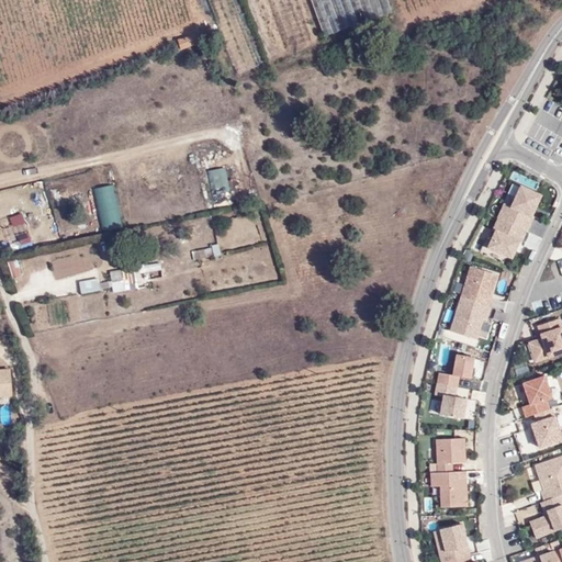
[(310,0),(324,36),(391,12),(386,0),(310,0)]
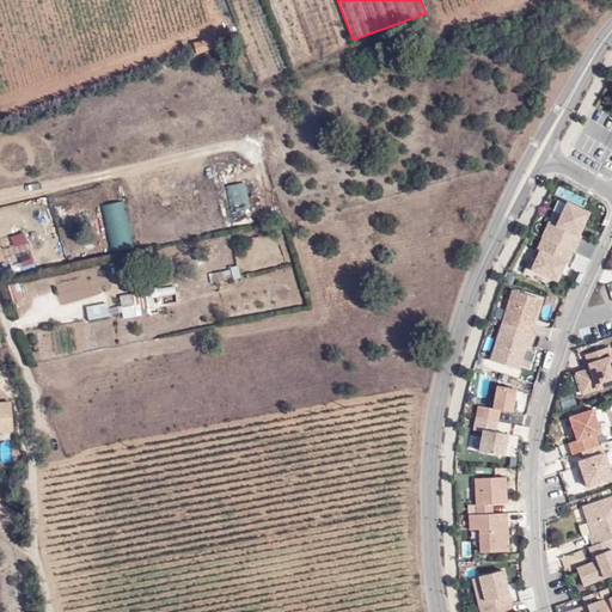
[(197,54),(227,43),(224,34),(195,44),(197,54)]
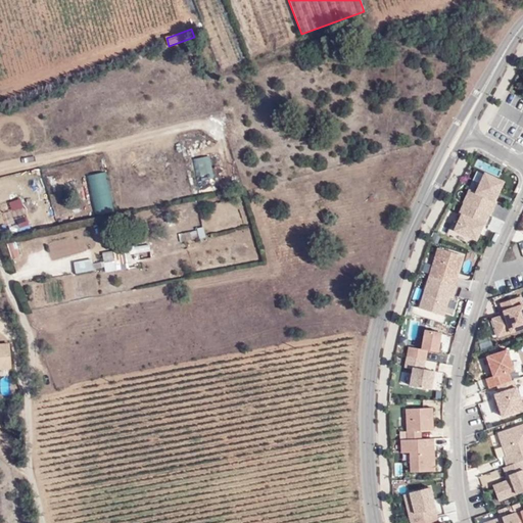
[(211,184),(209,156),(192,157),(193,185),(211,184)]
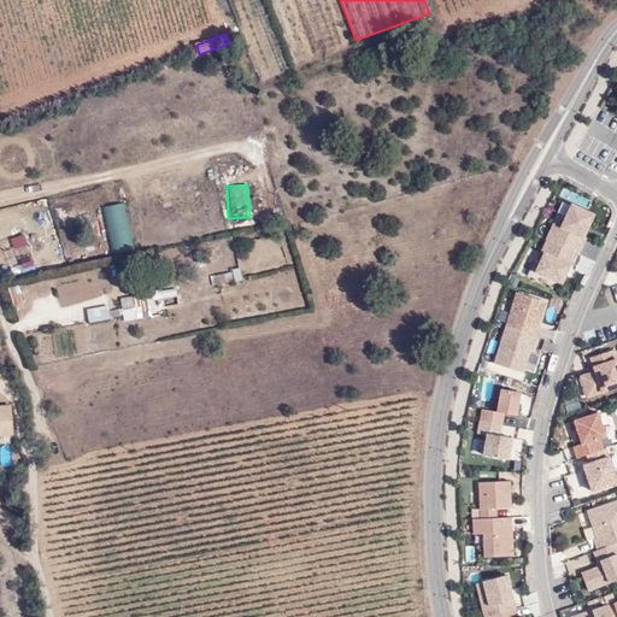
[(593,212),(571,201),(560,225),(582,235),(593,212)]
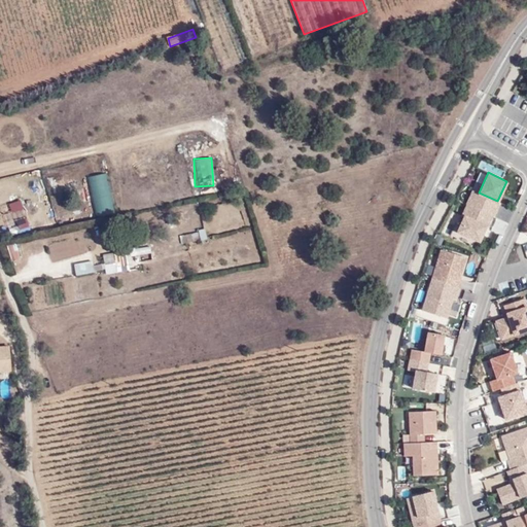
[(86,176),(93,216),(111,213),(106,173),(86,176)]
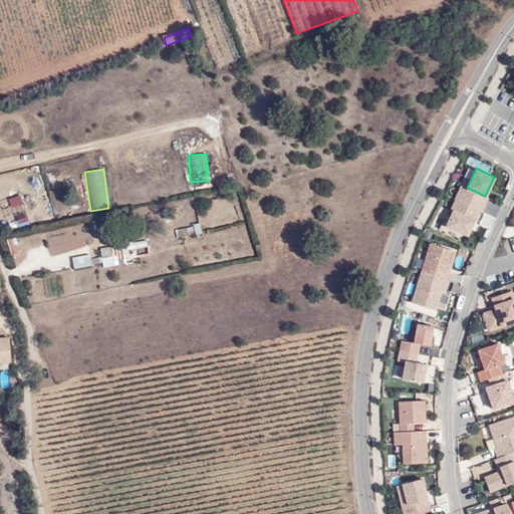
[(485,196),(467,188),(461,185),(451,209),(475,218),(478,220),(488,198),(485,196)]
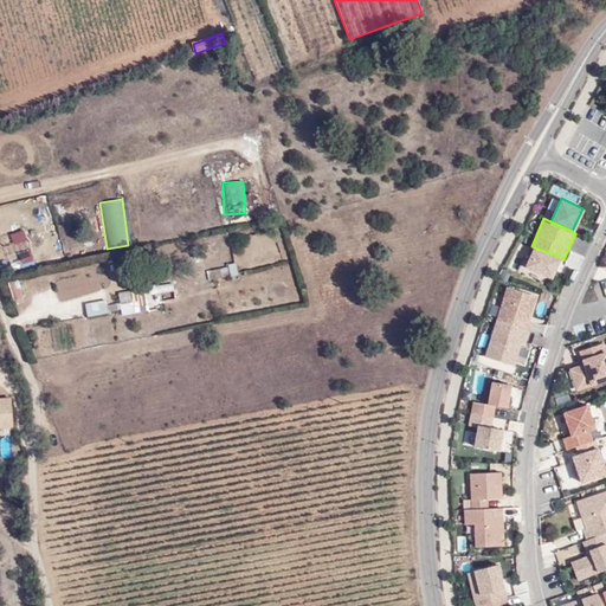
[(560,257),(532,246),(526,265),(550,278),(560,257)]
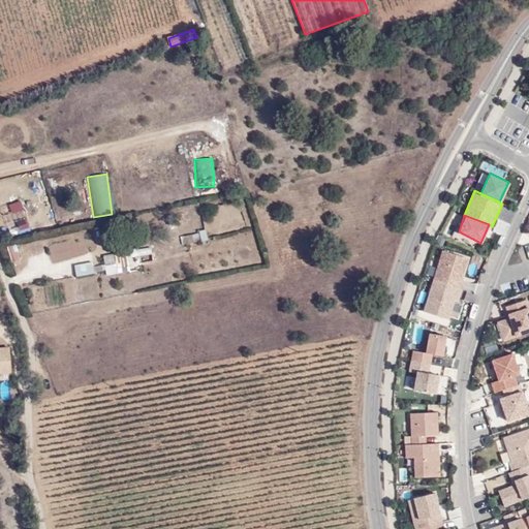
[(184,229),(185,241),(207,240),(207,228),(184,229)]
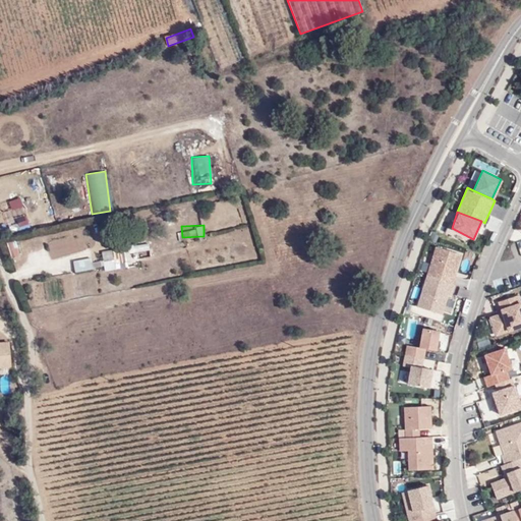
[(50,236),(60,258),(80,250),(71,228),(50,236)]
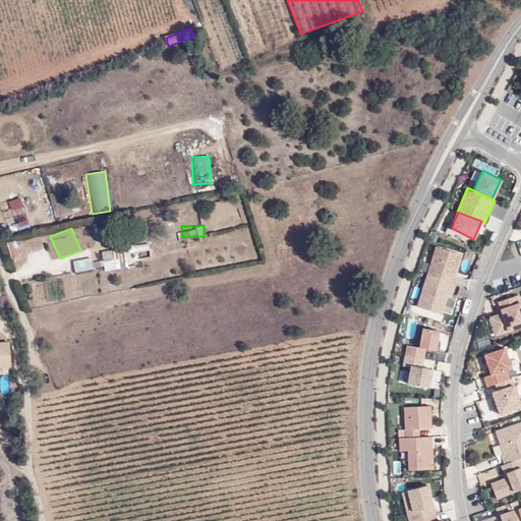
[(18,240),(9,240),(9,255),(19,255),(18,240)]
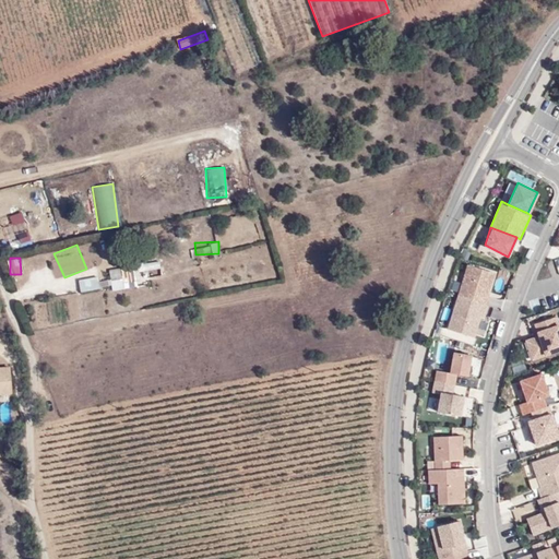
[(134,263),(135,272),(161,268),(158,260),(134,263)]
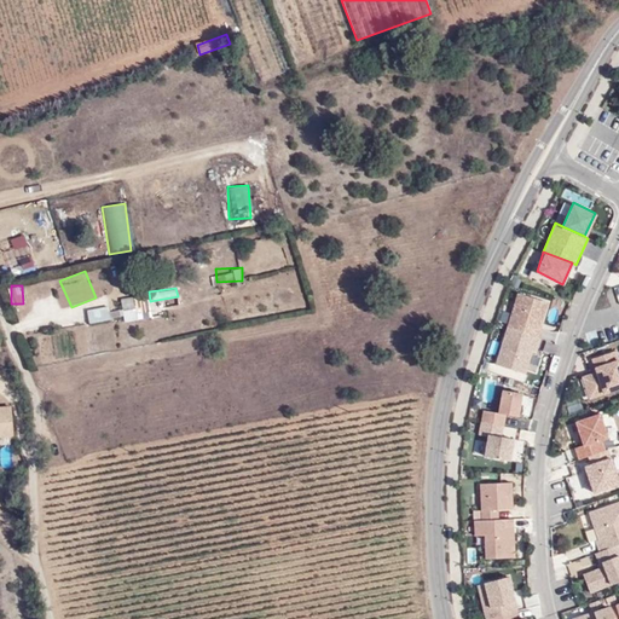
[(547,301),(516,290),(496,363),(524,372),(530,351),(536,353),(541,339),(537,339),(547,301)]
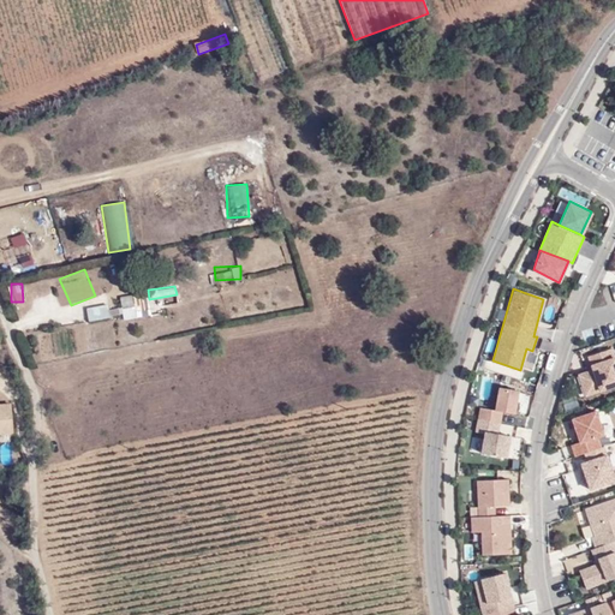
[(144,294),(119,297),(121,318),(135,317),(135,309),(145,308),(144,294)]
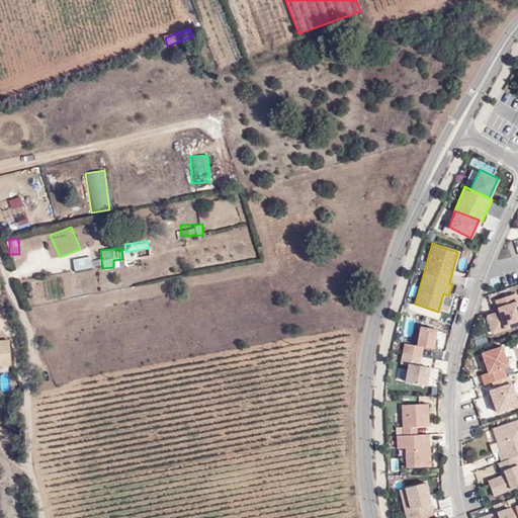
[(76,270),(92,266),(89,255),(73,260),(76,270)]
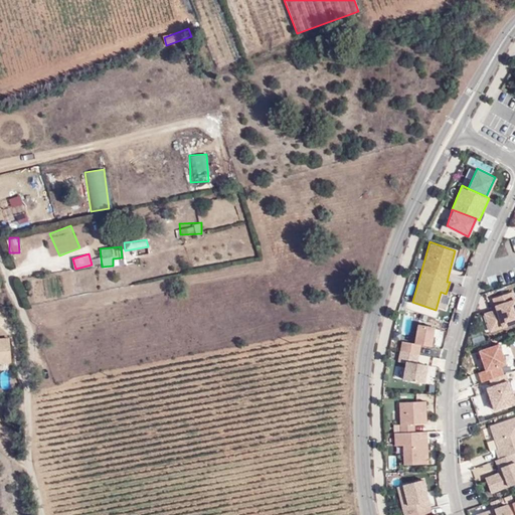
[(494,309),(483,313),(490,331),(514,323),(514,300),(512,291),(490,298),(494,309)]
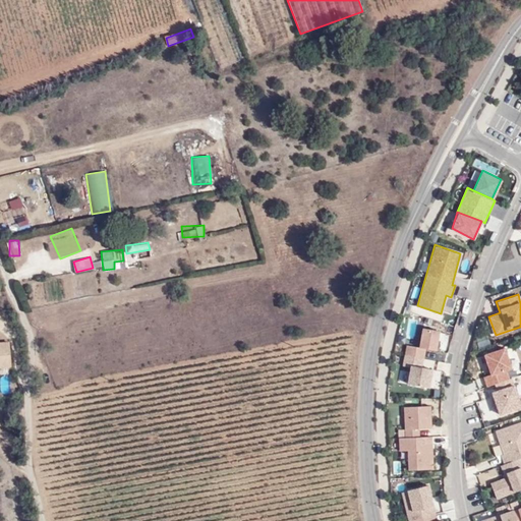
[(439,330),(422,327),(418,345),(425,347),(435,349),(439,330)]
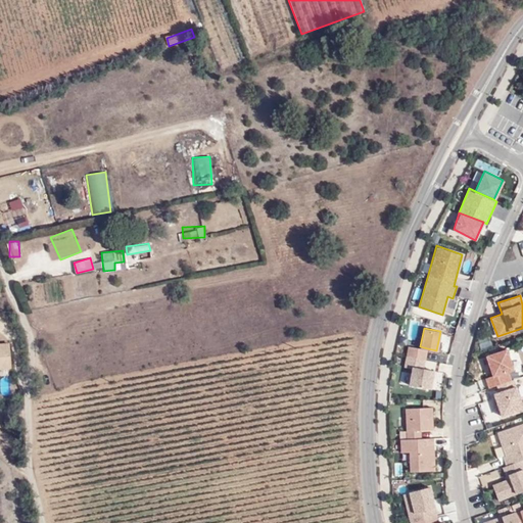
[(0,368),(9,368),(7,344),(0,344),(0,368)]
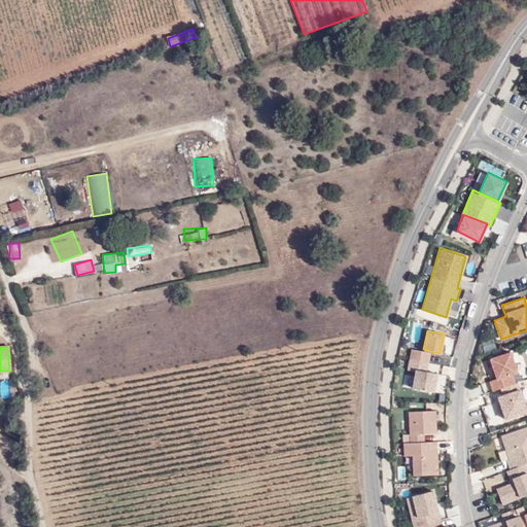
[(423,349),(412,348),(407,370),(414,371),(414,367),(426,371),(430,351),(423,349)]
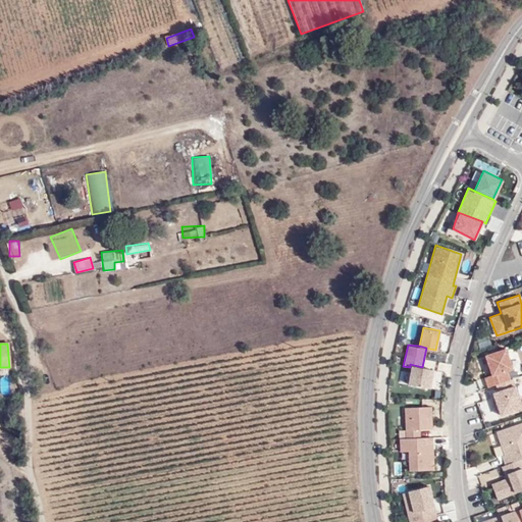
[(483,353),(490,374),(507,370),(512,368),(505,347),(483,353)]
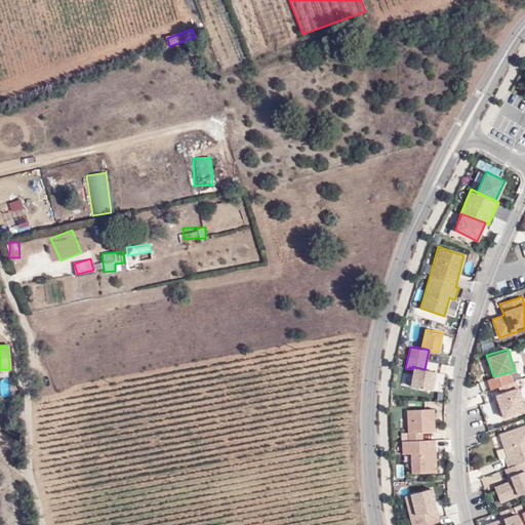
[(486,360),(480,362),(486,376),(492,374),(486,360)]
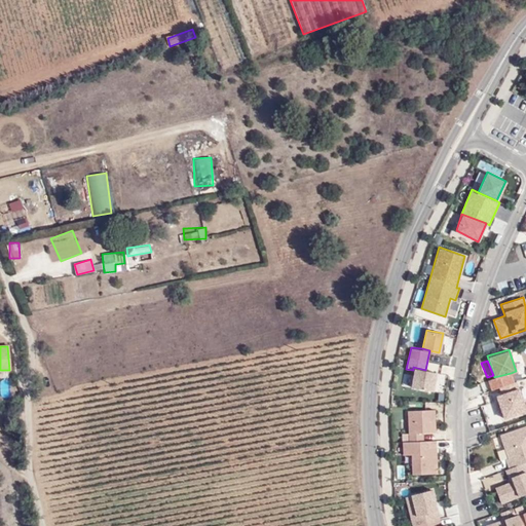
[(413,367),(413,370),(410,385),(431,390),(436,372),(425,370),(413,367)]
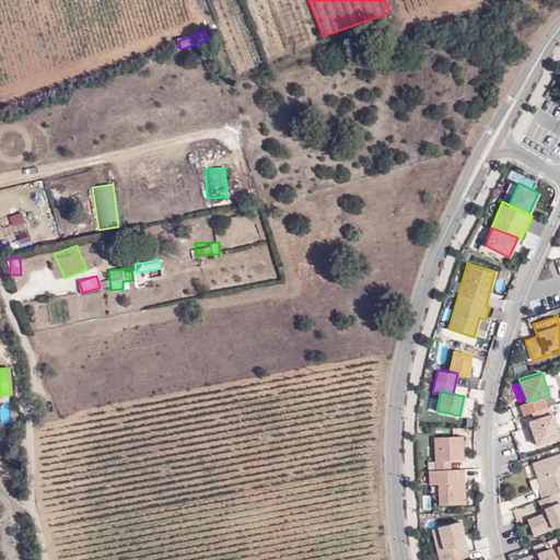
[(526,401),(518,404),(523,416),(525,415),(547,408),(544,397),(526,401)]
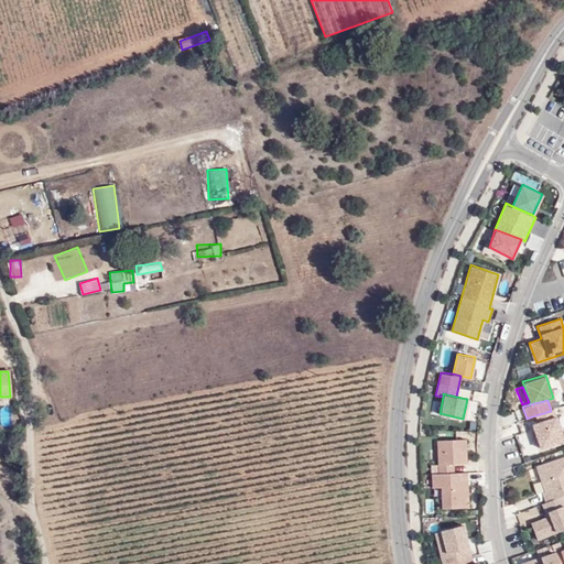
[(529,418),(540,447),(563,440),(554,410),(551,411),(529,418)]
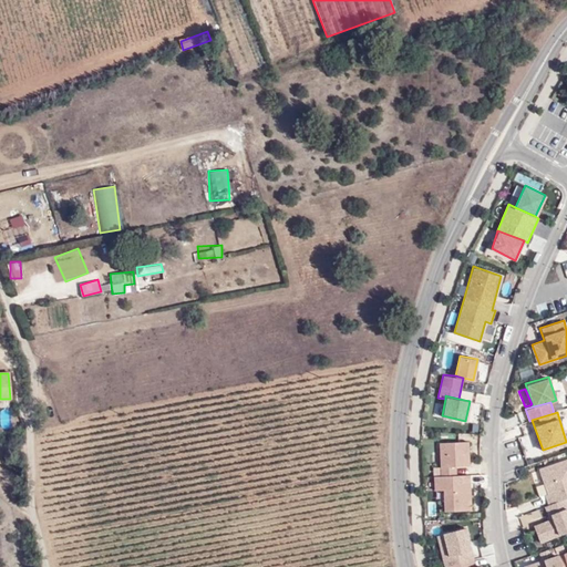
[(468,441),(441,442),(443,465),(456,465),(468,465),(468,441)]
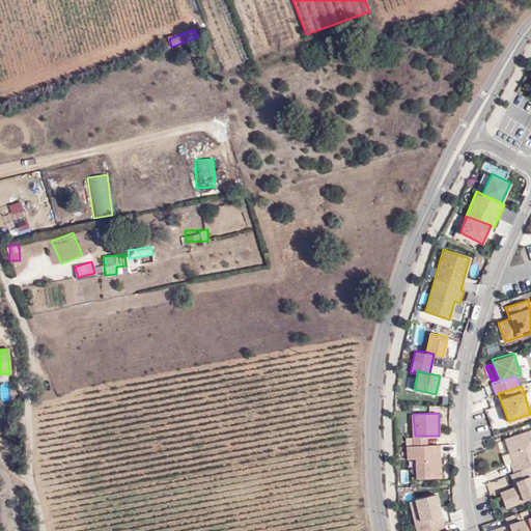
[(530,429),(505,438),(515,469),(529,465),(530,464),(530,429)]
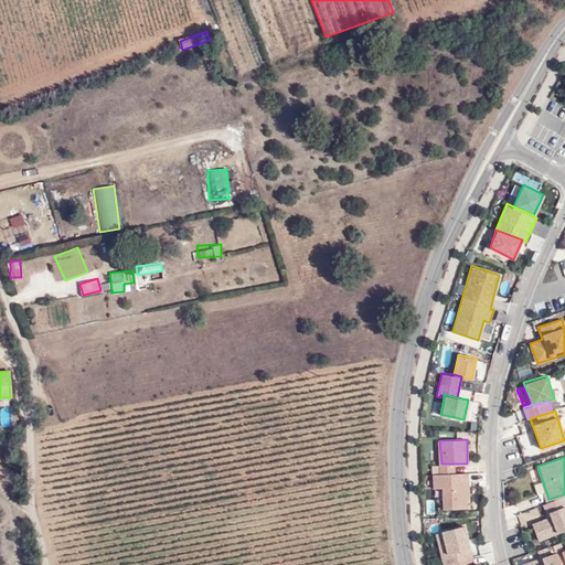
[(441,464),(432,466),(432,475),(456,473),(455,464),(441,464)]
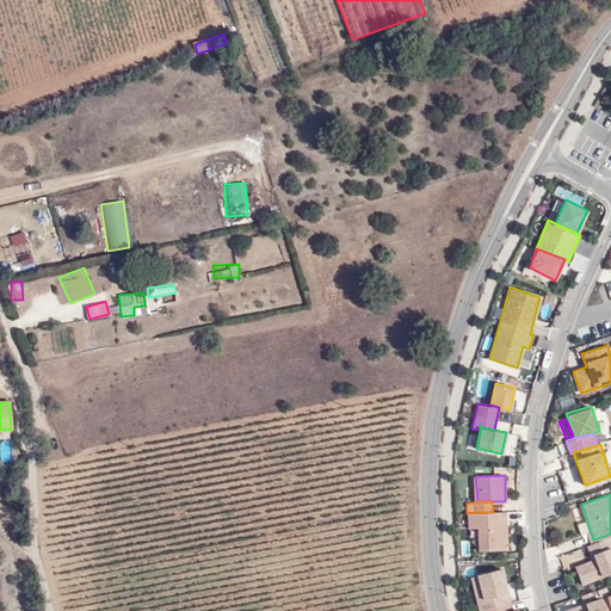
[(467,529),(480,529),(481,549),(507,549),(506,512),(493,512),(467,513),(467,529)]
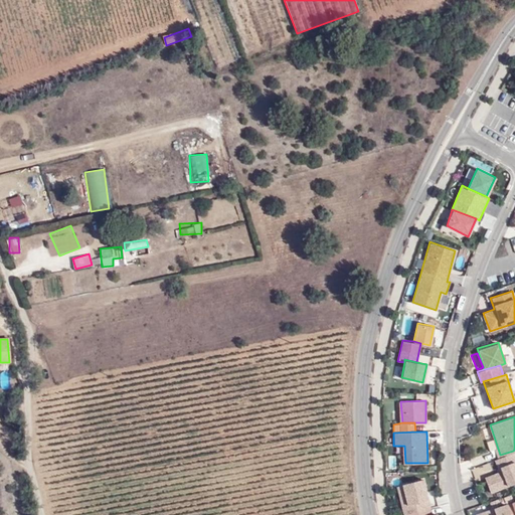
[(500,455),(494,458),(500,473),(505,485),(514,481),(514,461),(514,455),(513,451),(500,455)]
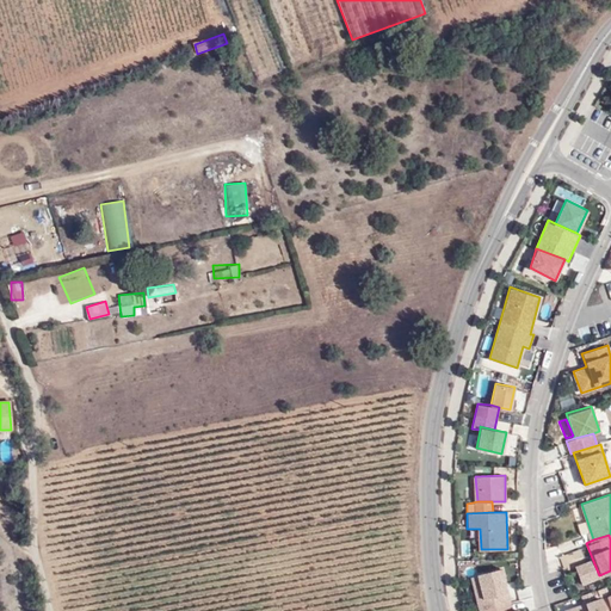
[(593,561),(574,566),(581,585),(600,579),(599,575),(593,561)]
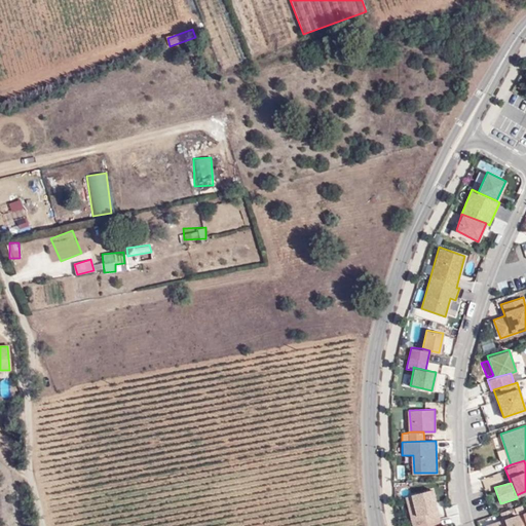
[(431,489),(403,496),(411,525),(436,525),(442,525),(431,489)]
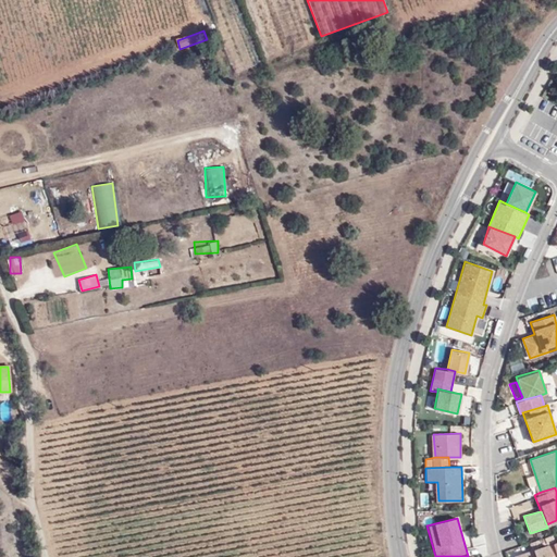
[(556,556),(556,541),(546,545),(549,556),(556,556)]
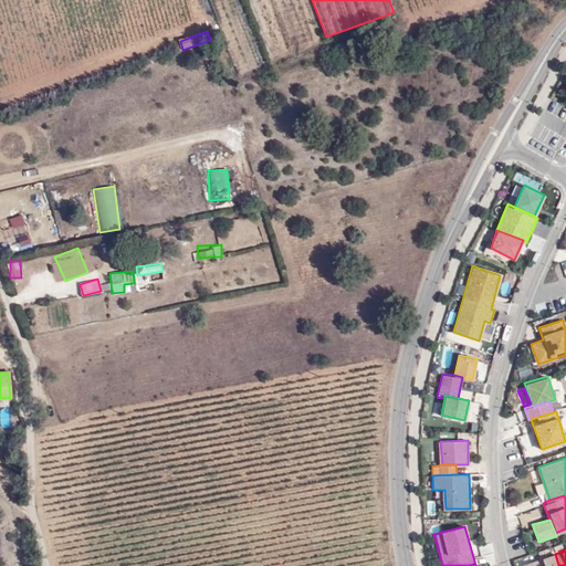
[(558,565),(555,554),(521,565),(558,565)]
